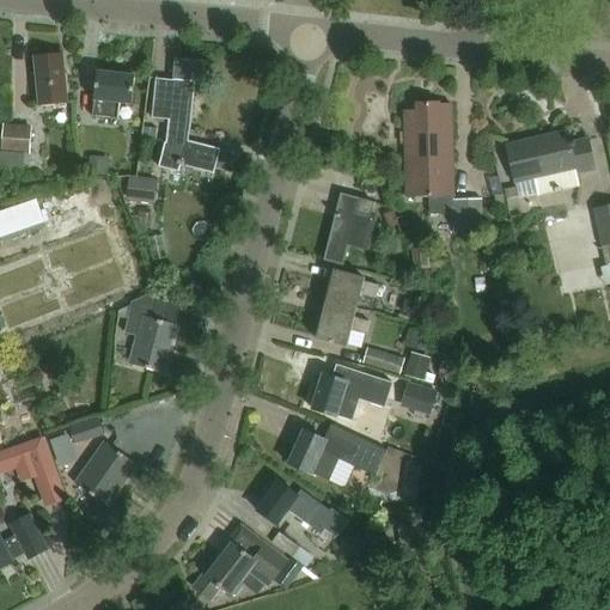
[(36,103),(66,101),(61,50),(31,53),(36,103)]
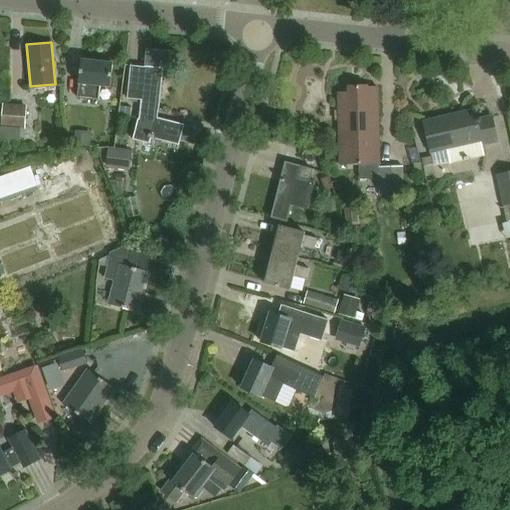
[(108,84),(111,60),(79,57),(75,94),(97,97),(99,83),(108,84)]
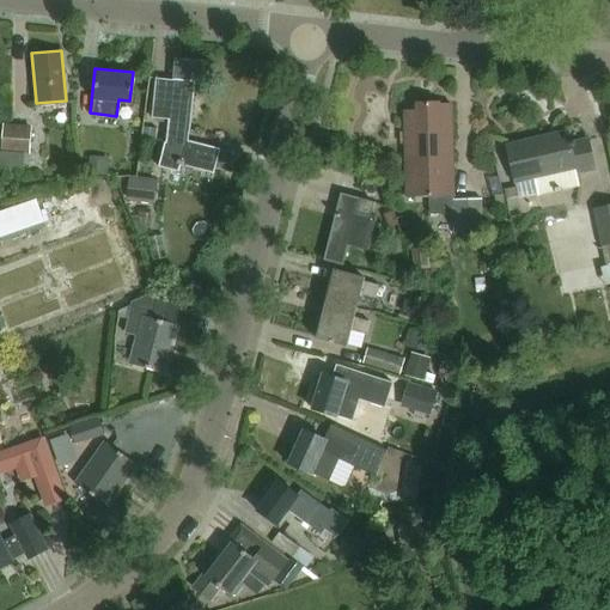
[(213,170),(219,147),(187,139),(193,79),(171,77),(171,78),(154,75),(151,115),(168,116),(165,140),(163,139),(157,164),(178,169),(178,162),(213,170)]
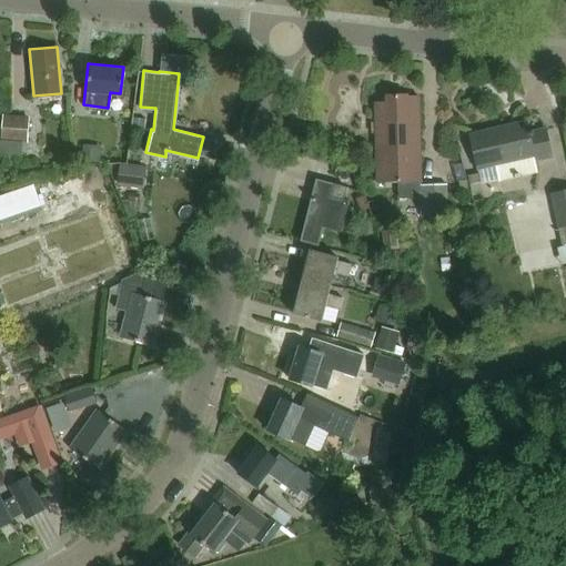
[(418,184),(417,97),(406,97),(405,94),(382,95),(382,101),(373,102),(375,182),(396,181),(397,199),(418,198),(418,215),(446,214),(446,184),(418,184)]
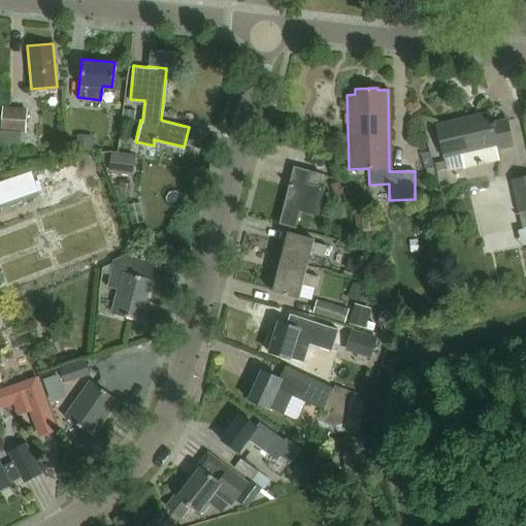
[(24,133),(26,108),(1,106),(0,118),(0,141),(19,143),(19,133),(24,133)]
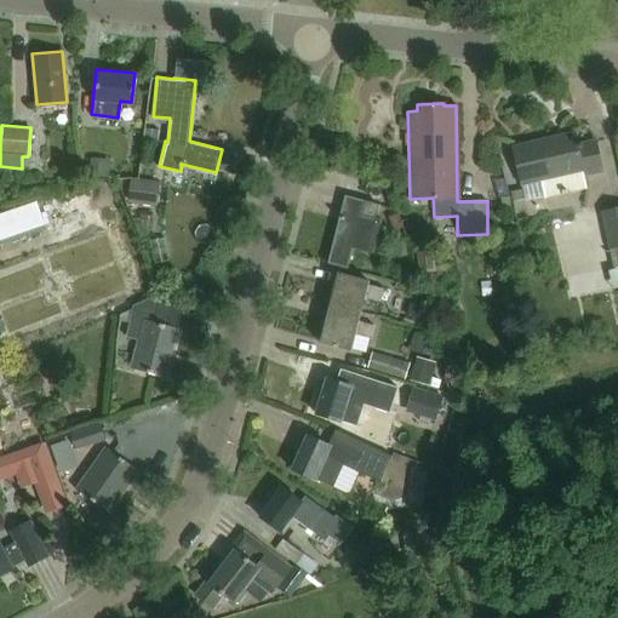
[(514,147),(521,182),(541,178),(545,195),(582,187),(579,175),(599,170),(593,142),(576,146),(573,133),(514,147)]
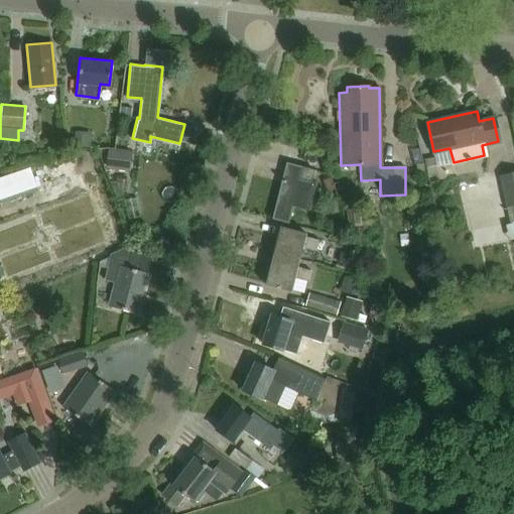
[(127,170),(130,149),(108,147),(106,168),(127,170)]
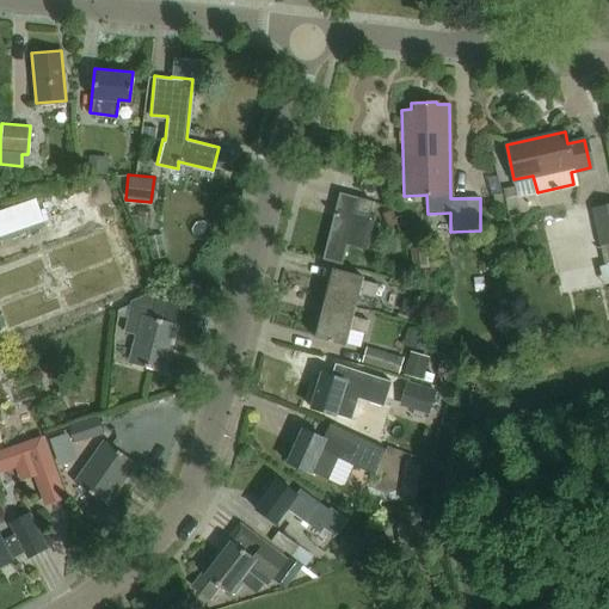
[(364,250),(374,215),(368,214),(371,201),(339,192),(321,259),(340,264),(345,245),(364,250)]
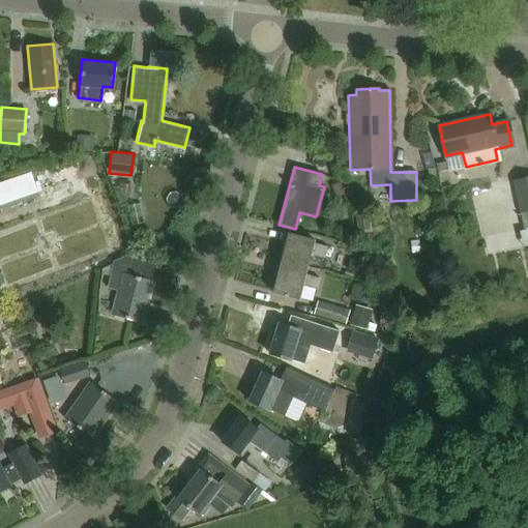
[(527,174),(511,179),(522,226),(527,224),(527,174)]
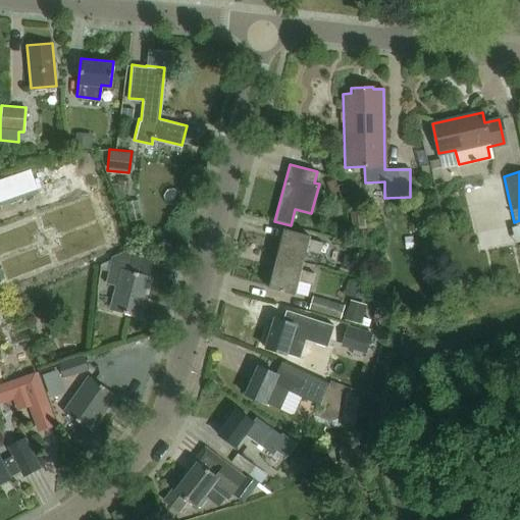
[(275,259),(302,265),(306,249),(319,253),(321,243),(309,240),(309,236),(283,229),(275,259)]
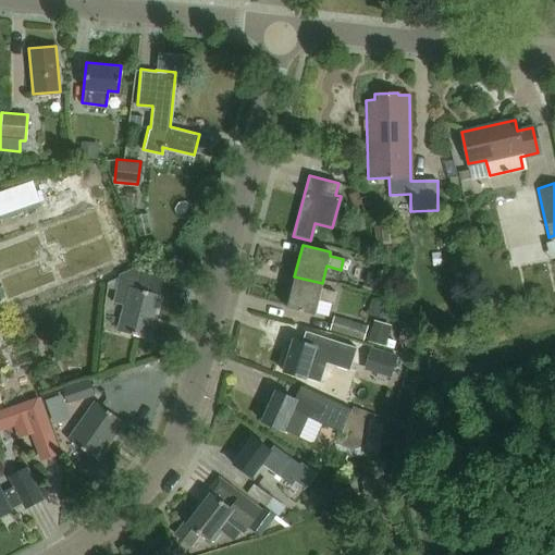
[(162,275),(142,270),(132,268),(119,272),(111,300),(123,304),(120,313),(124,315),(121,330),(147,336),(162,275)]
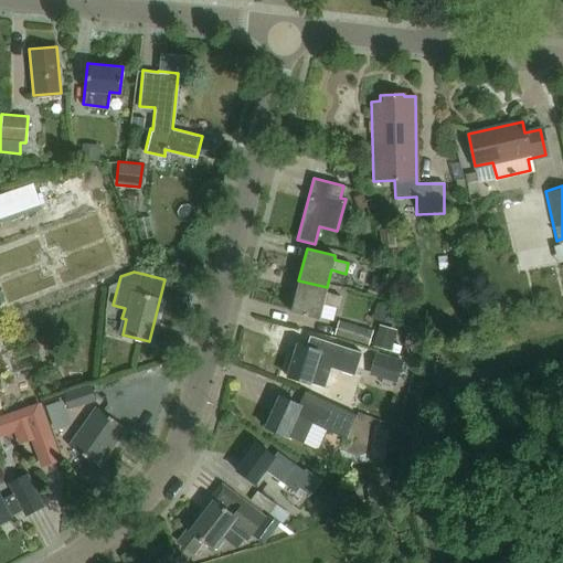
[(326,291),(327,287),(298,280),(290,312),(318,319),(319,317),(329,319),(332,307),(337,308),(340,296),(326,291)]
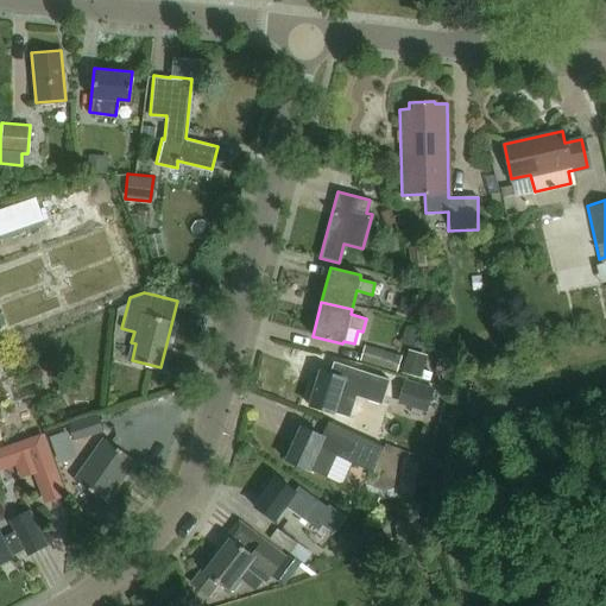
[(401,354),(364,343),(359,359),(396,370),(401,354)]
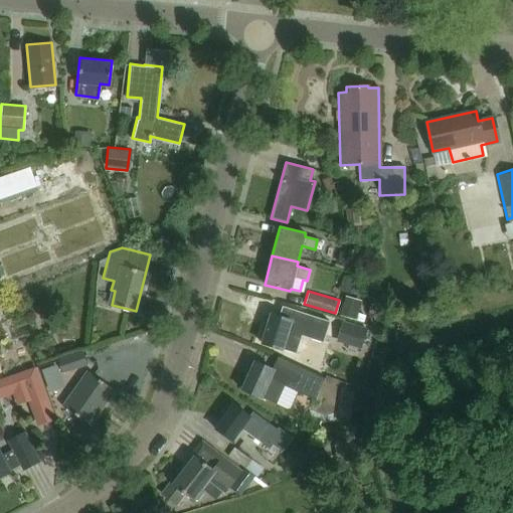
[(365,314),(356,311),(360,299),(343,295),(338,314),(340,314),(340,315),(362,322),(365,314)]
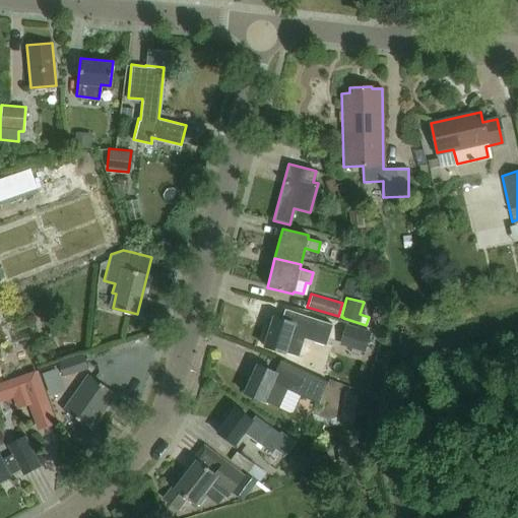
[(317,319),(276,306),(263,346),(285,353),(285,352),(298,357),(304,337),(317,342),(321,330),(314,328),(317,319)]
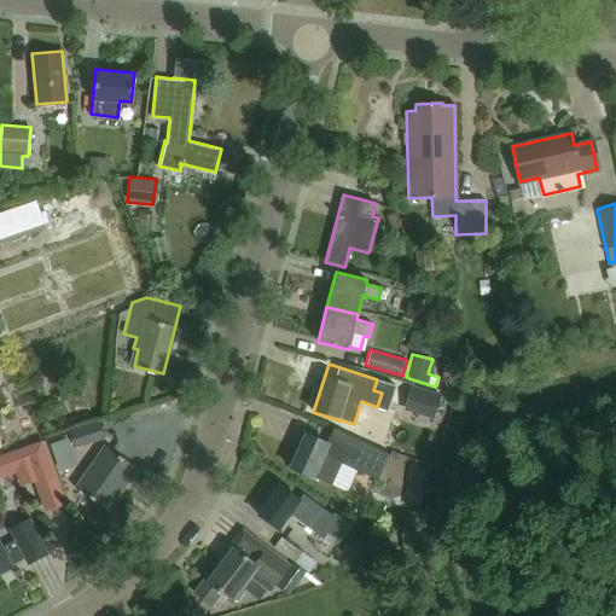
[(430,418),(439,395),(411,385),(404,410),(430,418)]
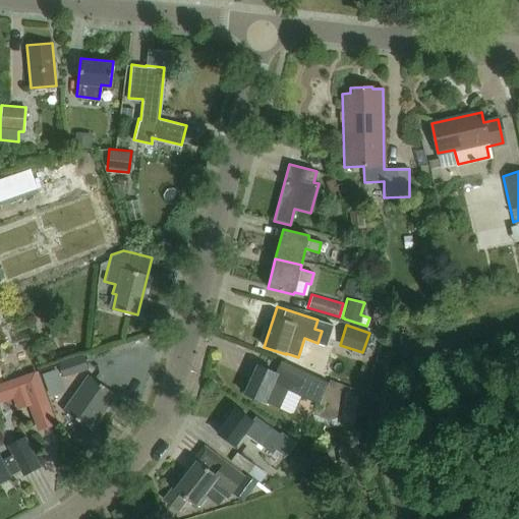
[(62,375),(87,367),(82,355),(58,362),(62,375)]
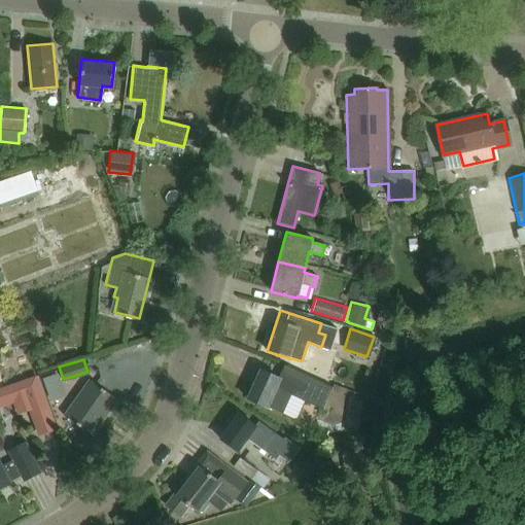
[(290,393),(309,403),(319,381),(285,365),(279,379),(259,370),(246,398),(267,408),(267,407),(281,413),(290,393)]
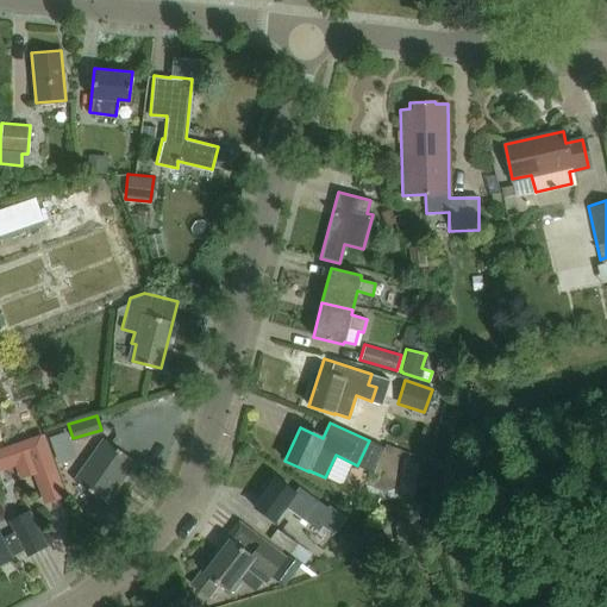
[(38,430),(0,443),(0,465),(12,462),(17,476),(31,470),(42,499),(62,492),(38,430)]
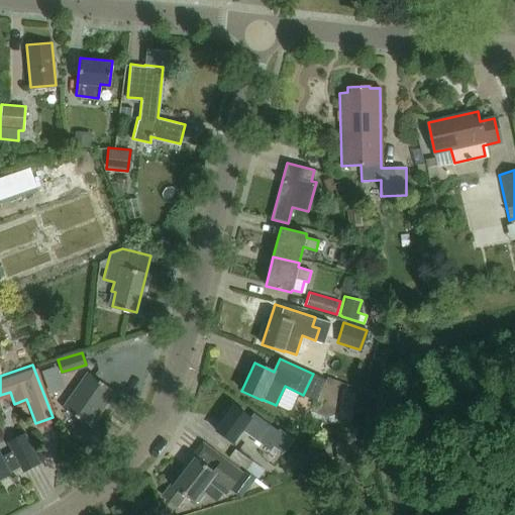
[(89,425),(114,391),(87,371),(62,405),(89,425)]
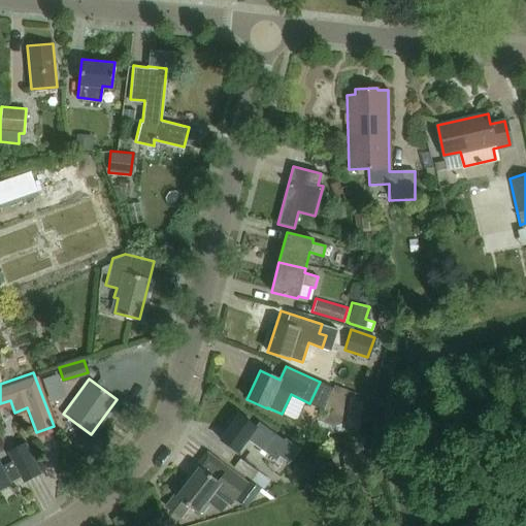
[(258,422),(255,426),(238,414),(219,439),(236,453),(248,439),(269,456),(281,439),(258,422)]
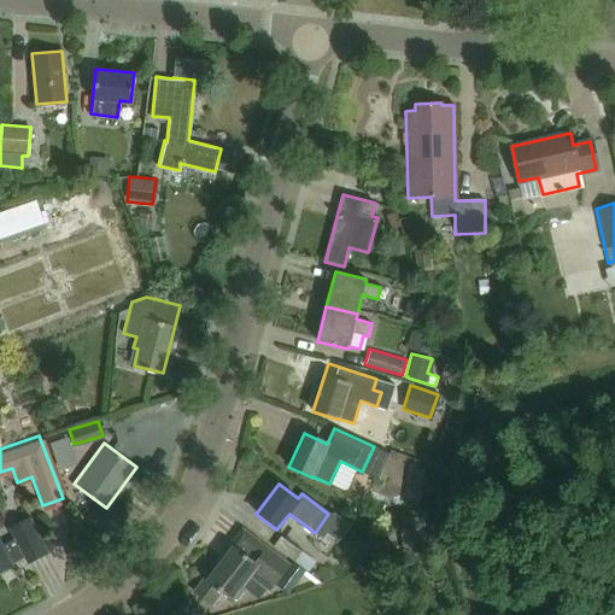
[(399,529),(423,528),(422,515),(398,516),(399,529)]
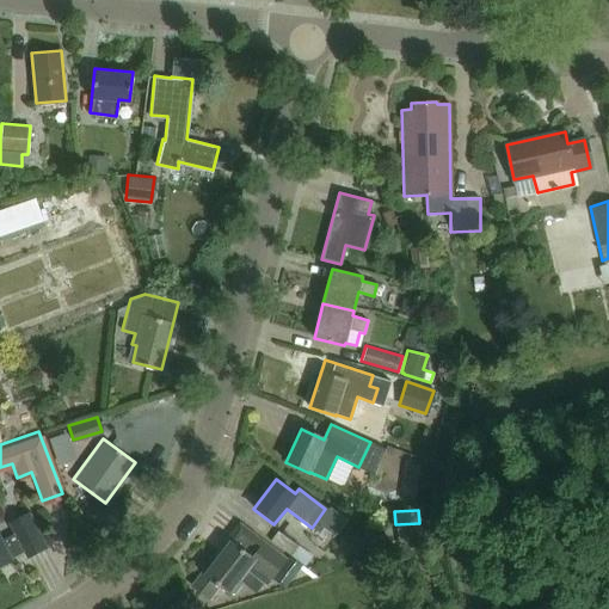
[(26,554),(44,545),(26,511),(10,521),(14,531),(0,539),(0,564),(10,559),(7,554),(23,546),(26,554)]
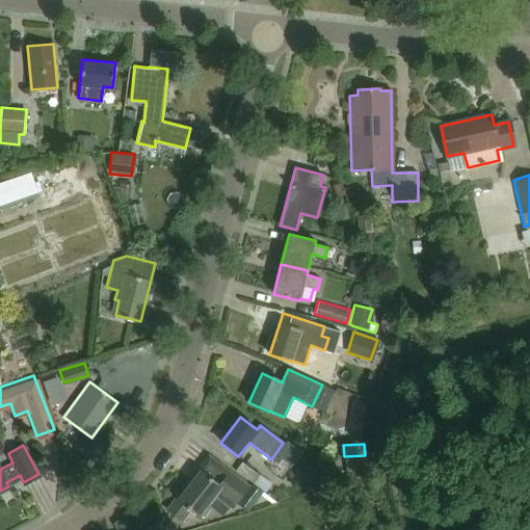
[(238,505),(250,488),(215,461),(208,471),(207,470),(204,474),(200,471),(179,499),(176,497),(166,509),(182,521),(190,509),(200,517),(215,496),(234,510),(238,505)]
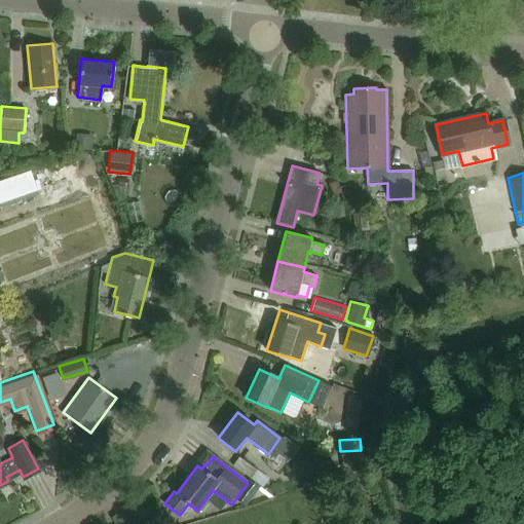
[(251,479),(262,488),(269,479),(239,456),(232,465),(251,479)]
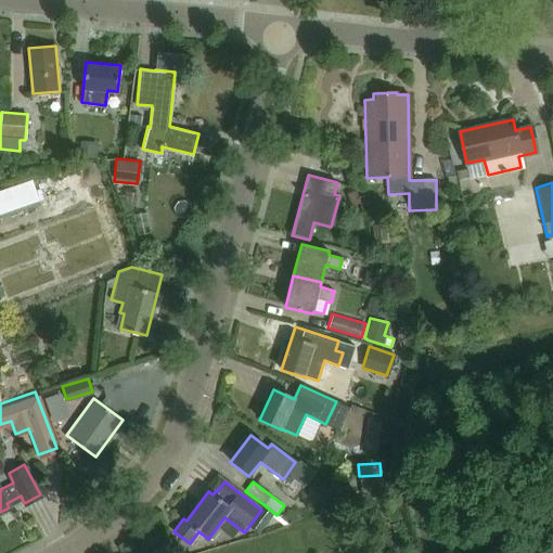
[(291,525),(277,515),(265,505),(261,510),(248,527),(259,535),(291,525)]
